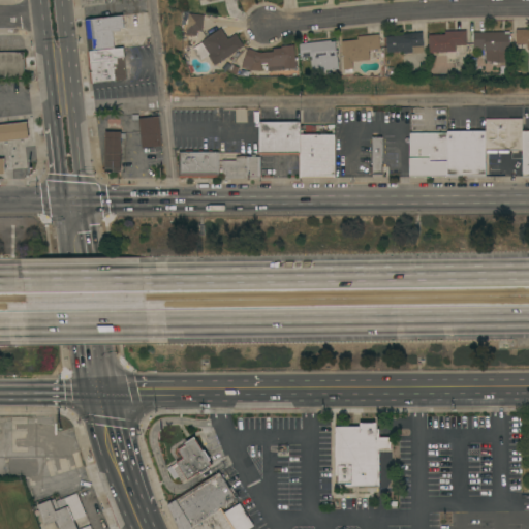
[(203,31),(197,30),(196,36),(186,35),(189,13),(205,14),(203,31)]
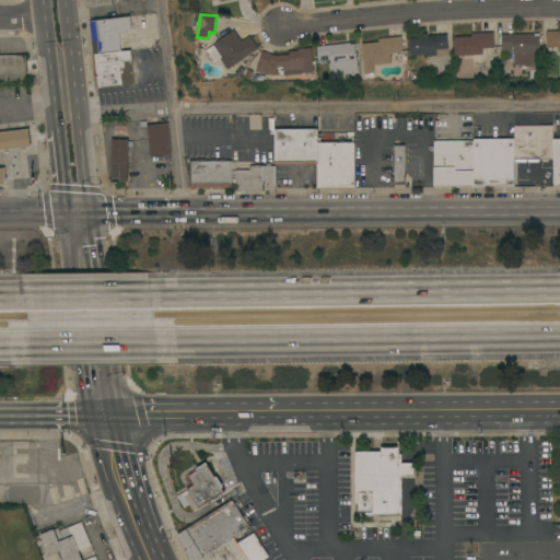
[(89,21),(130,16),(131,30),(127,30),(127,32),(119,33),(121,50),(92,54),(89,21)]
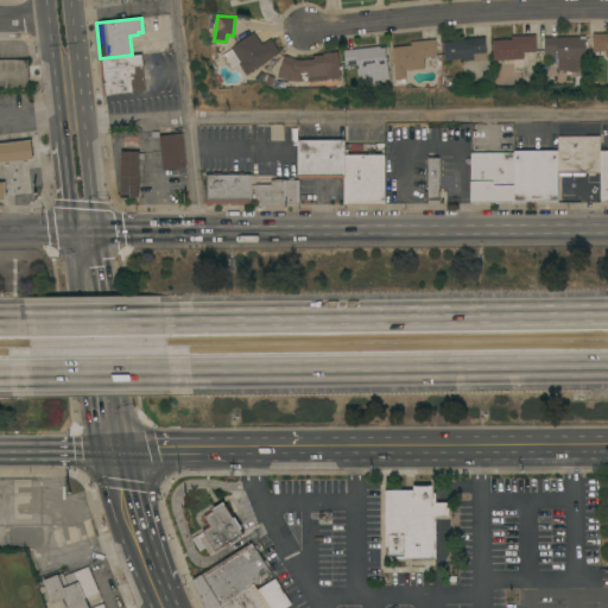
[(277,43),(278,44),(279,46),(279,49),(278,49),(280,52),(248,75),(240,64),(232,70),(222,55),(234,46),(234,45),(254,32),(263,44),(271,38),(273,42),(274,42),(277,43)]
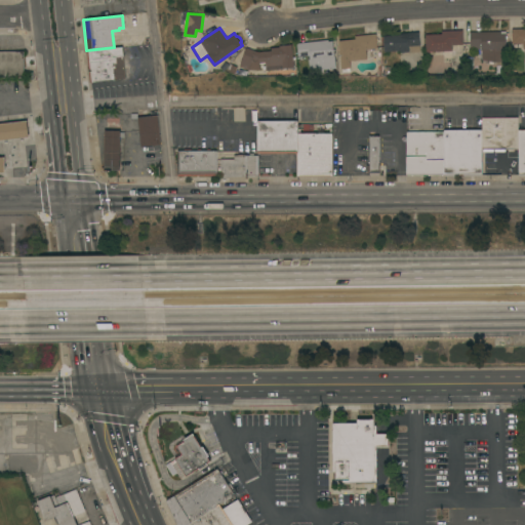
[(524,29),(524,49),(523,43),(520,43),(520,48),(515,48),(515,43),(513,43),(513,29),(524,29)]
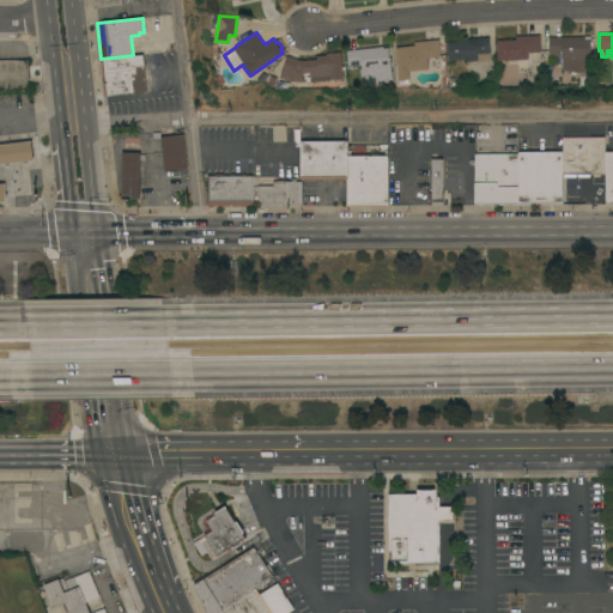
[(516,40),(516,36),(541,35),(541,52),(536,53),(536,60),(532,60),(532,65),(528,65),(528,68),(517,68),(517,60),(497,60),(497,41),(516,40)]
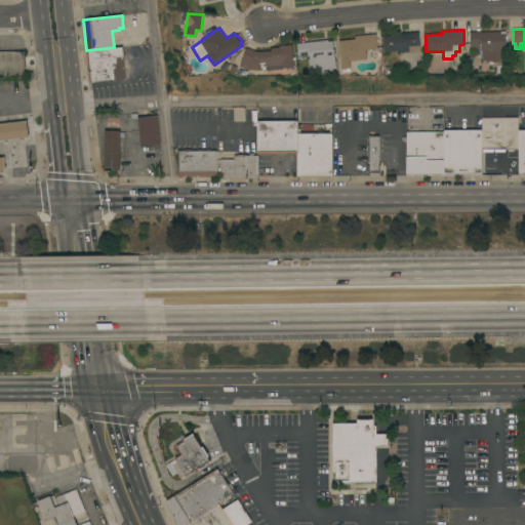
[(482,49),(481,49),(481,45),(479,45),(479,49),(471,49),(470,32),(506,31),(507,62),(495,63),(483,59),(482,49)]
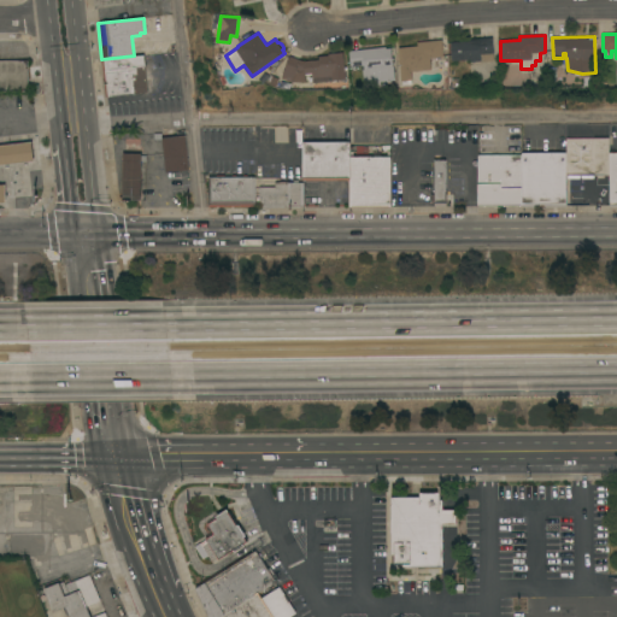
[(493,37),(494,62),(482,62),(481,62),(471,62),(471,59),(452,60),(451,42),(469,41),(468,40),(493,37)]
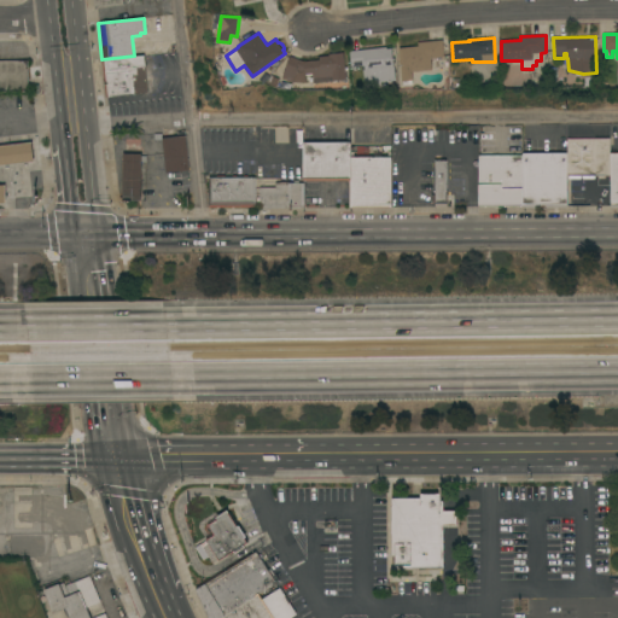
[(419,46),(418,42),(443,40),(444,57),(431,58),(432,70),(413,71),(414,80),(413,80),(413,85),(404,86),(403,81),(402,81),(398,47),(419,46)]
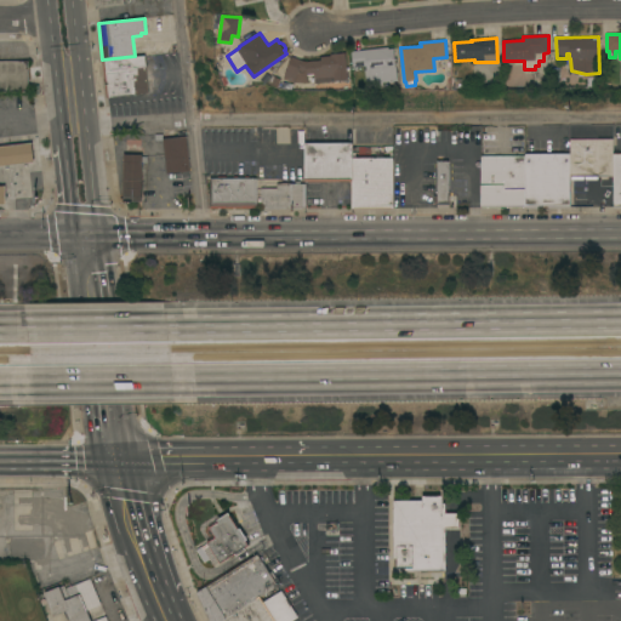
[(388,47),(389,49),(394,49),(398,80),(383,83),(383,85),(368,87),(365,70),(366,69),(366,66),(353,67),(352,51),(388,47)]
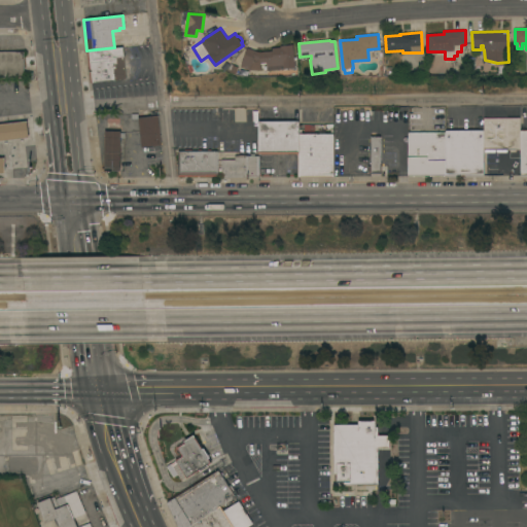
[(273,50),(273,48),(281,47),(281,45),(293,44),(295,68),(268,71),(267,63),(261,63),(261,70),(250,70),(241,67),(247,48),(259,53),(273,50)]
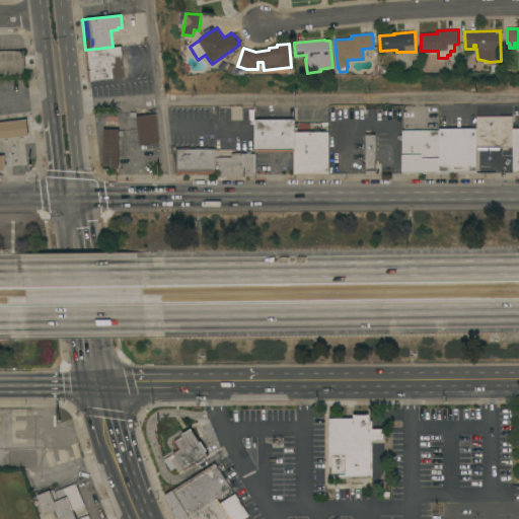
[(121,47),(125,77),(89,81),(85,50),(113,47),(121,47)]
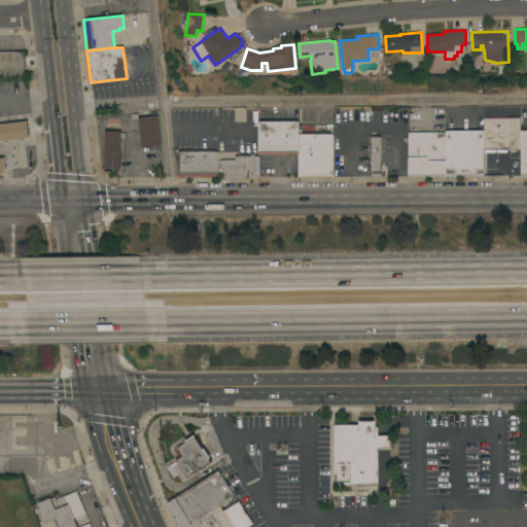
[(0,51),(24,51),(25,77),(0,77),(0,51)]
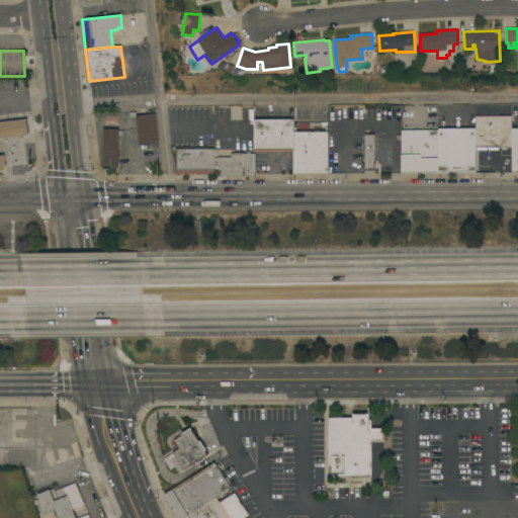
[(159,143),(140,145),(136,115),(156,113),(159,143)]
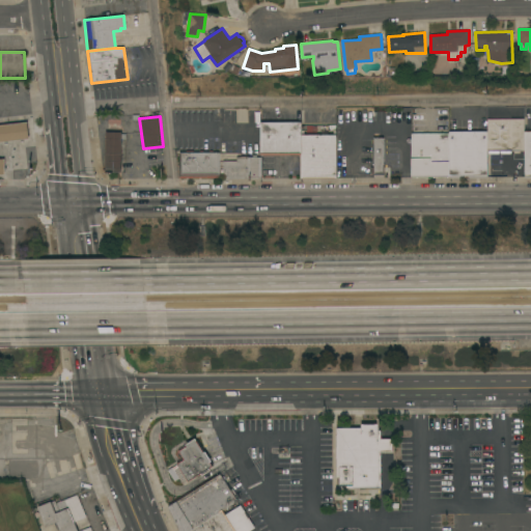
[(487,131),(486,119),(524,119),(524,132),(524,150),(513,150),(513,154),(487,155),(487,131)]
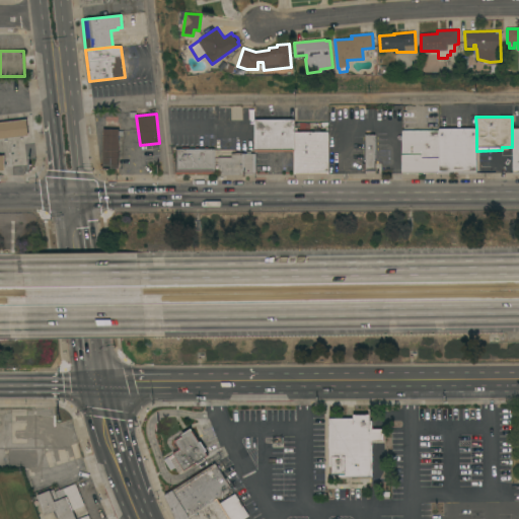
[(0,121),(0,137),(25,136),(24,120),(0,121)]
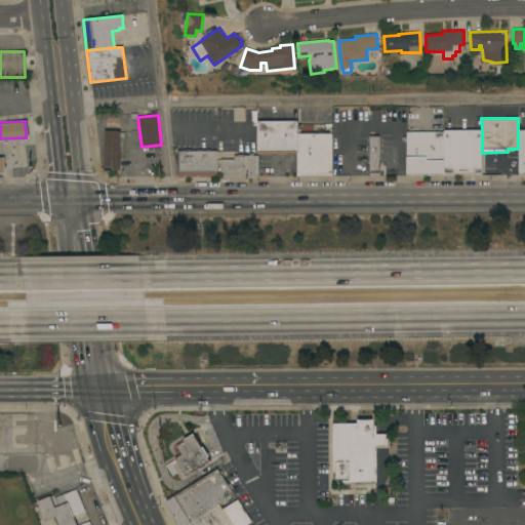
[(298,121),(298,133),(332,133),(332,176),(297,176),(297,174),(296,174),(296,153),(257,153),(257,121),(298,121)]
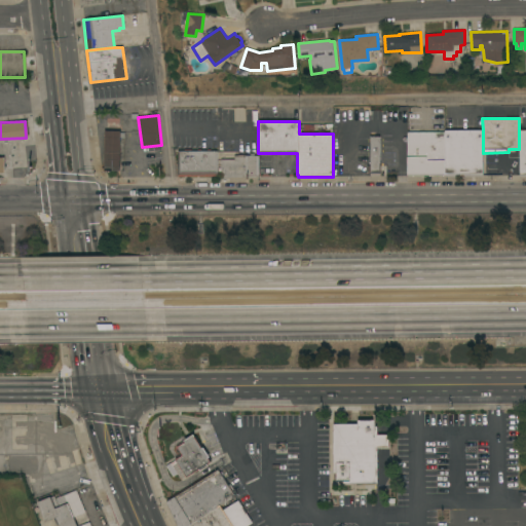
[(483,177),(445,177),(445,175),(445,133),(445,130),(483,129),(483,153),(483,177)]
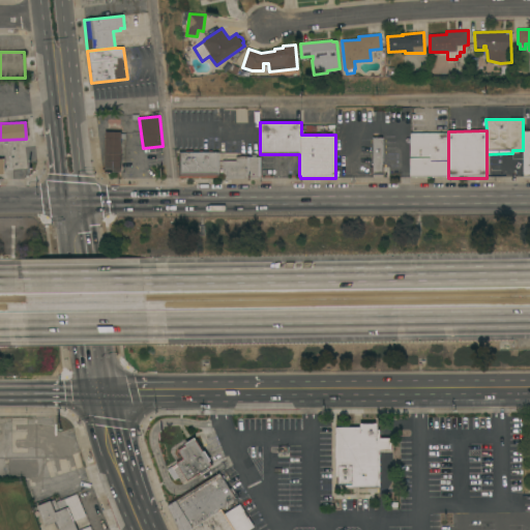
[(106,131),(121,131),(121,134),(126,134),(125,139),(121,139),(121,172),(105,172),(106,131)]
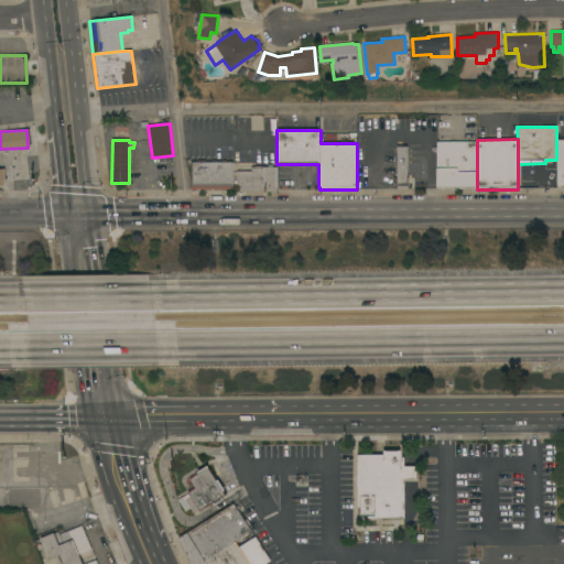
[(477,187),(437,187),(437,142),(477,142),(477,187)]
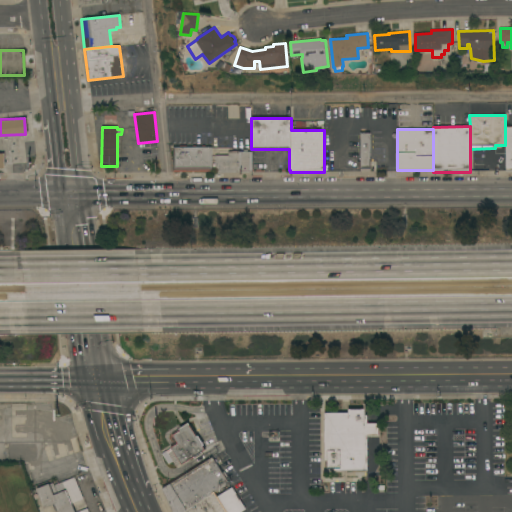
[(369,133),(370,171),(361,171),(360,133),(369,133)]
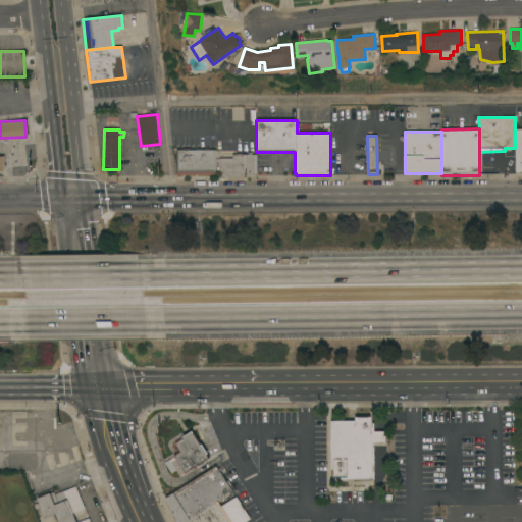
[(215,150),(215,174),(176,174),(176,150),(215,150)]
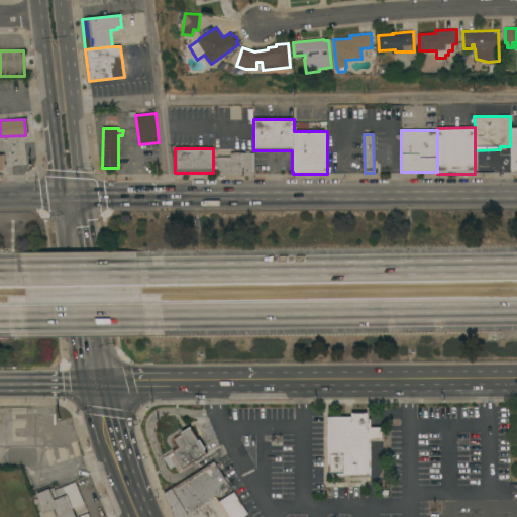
[(253,173),(241,173),(241,174),(216,174),(216,171),(217,171),(217,157),(230,157),(230,152),(253,152),(253,173)]
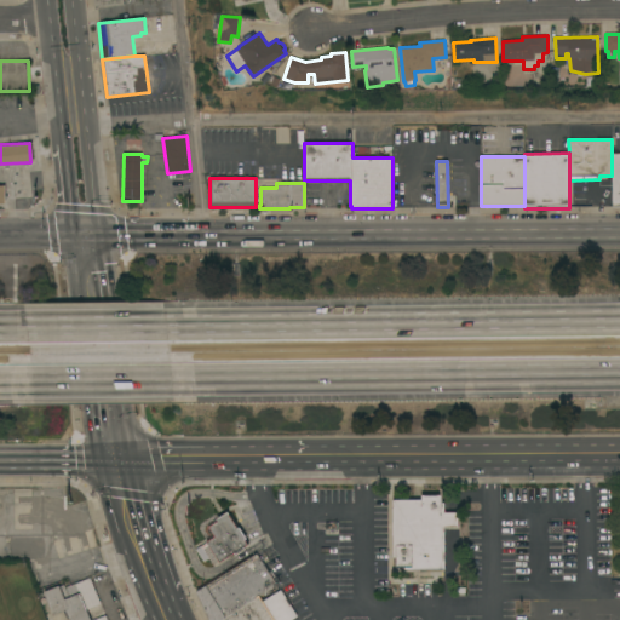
[(446,569),(406,570),(406,567),(396,567),(396,557),(394,557),(392,500),(422,500),(422,495),(442,495),(442,503),(445,503),(445,512),(458,512),(458,527),(445,527),(446,569)]
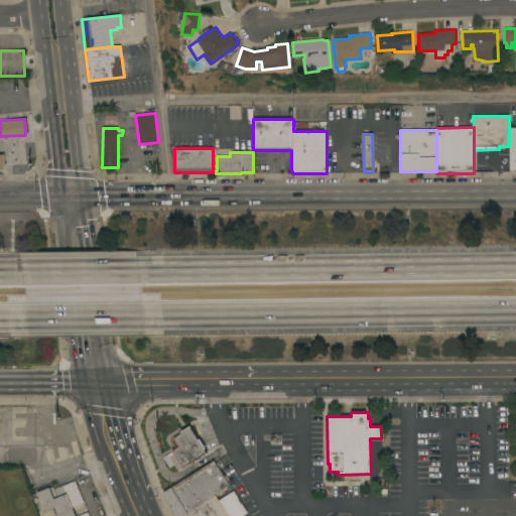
[(177,472),(167,454),(178,446),(176,443),(175,444),(172,440),(174,439),(173,438),(178,435),(177,433),(190,425),(191,428),(192,427),(208,453),(204,456),(205,458),(204,458),(205,460),(199,464),(198,462),(197,463),(196,461),(177,472)]
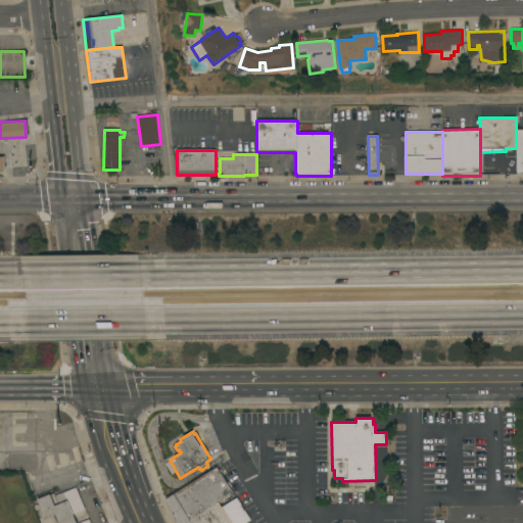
[(176,522),(164,500),(218,467),(234,493),(220,503),(185,522),(176,522)]
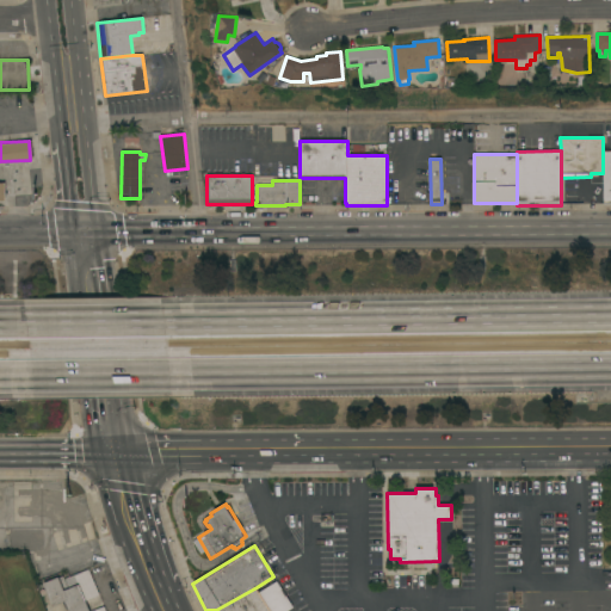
[(99,594),(85,600),(88,610),(92,610),(104,606),(105,610),(69,610),(66,602),(53,606),(43,584),(63,575),(65,579),(88,569),(99,594)]
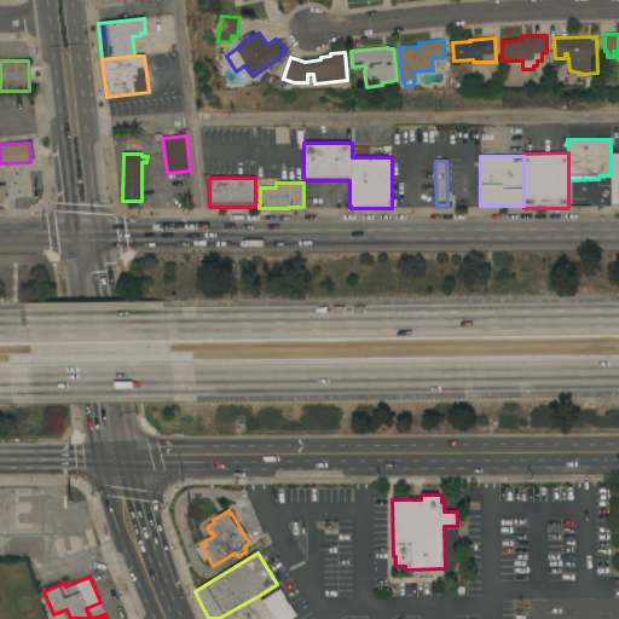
[(219,618),(260,595),(262,600),(281,589),(298,615),(290,618),(219,618)]
